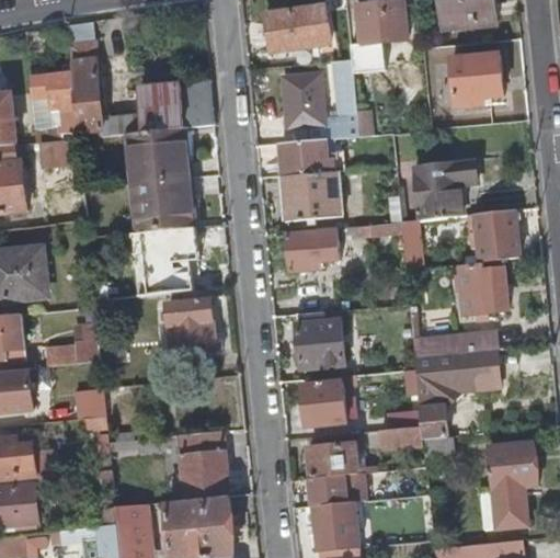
[(395,0),(360,3),(364,44),(409,40),(406,0),(395,0)]
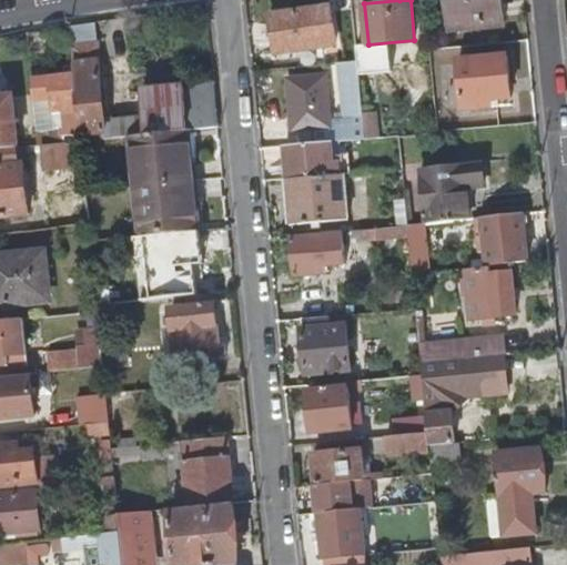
[(449,0),(454,29),(504,22),(500,0),(449,0)]
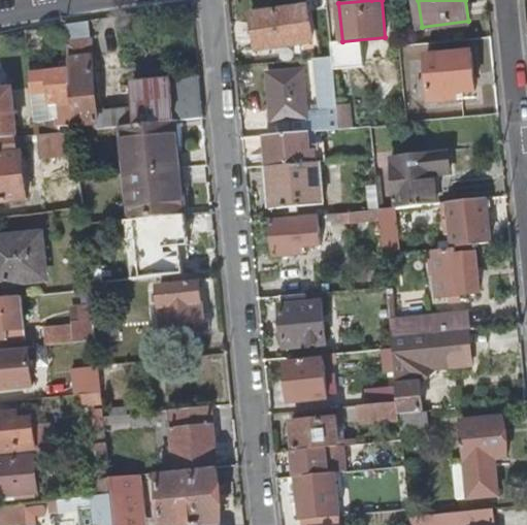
[(245,14),(249,52),(309,45),(305,8),(245,14)]
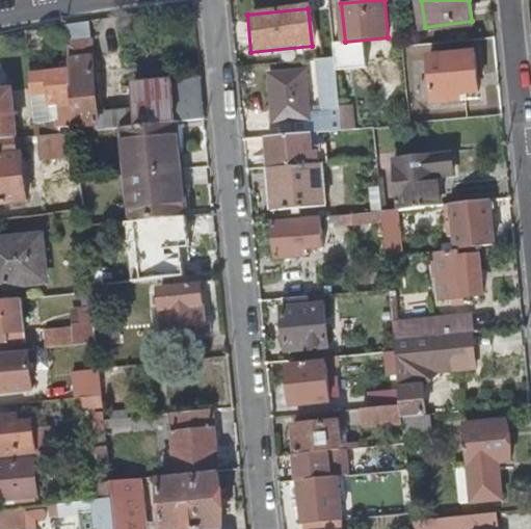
[(475,48),(429,53),(434,101),(461,98),(460,90),(479,88),(475,48)]
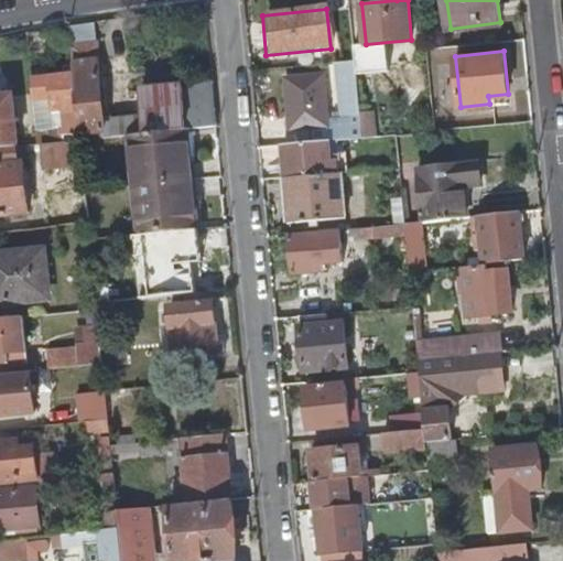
[(97,56),(72,60),(72,62),(79,138),(106,135),(97,56)]
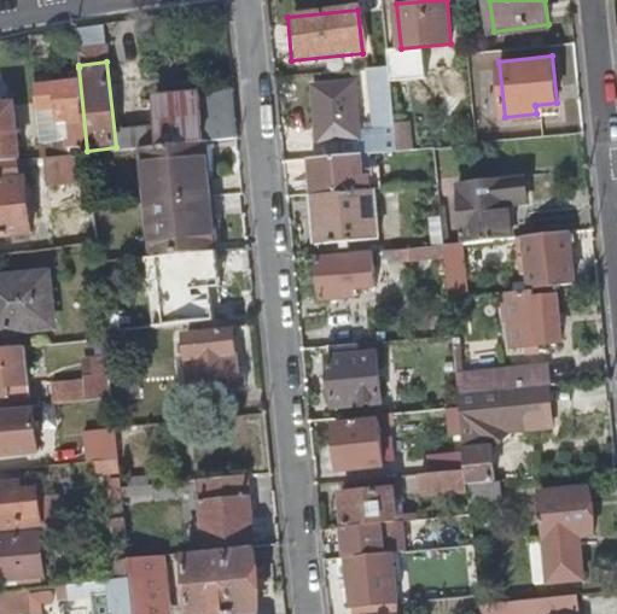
[(377,134),(361,135),(359,135),(361,152),(400,148),(397,128),(390,65),(370,66),(377,134)]
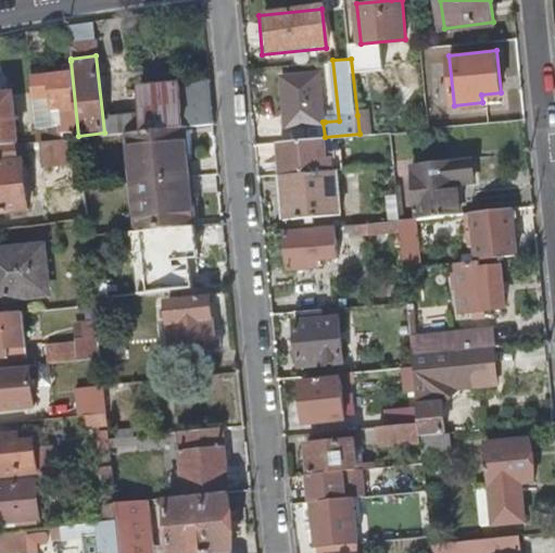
[(48,123),(37,124),(38,140),(43,139),(70,137),(78,136),(71,61),(62,62),(63,70),(50,72),(49,63),(30,65),(34,97),(53,95),(57,128),(49,129),(48,123)]
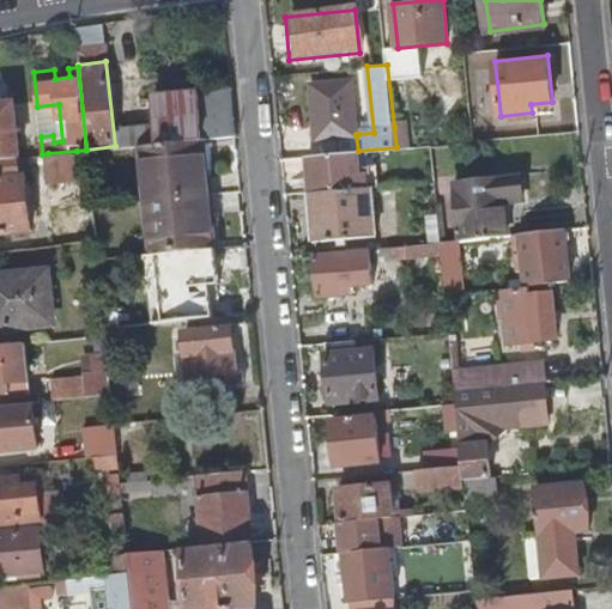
[(317,139),(356,134),(358,134),(352,79),(311,83),(317,139)]
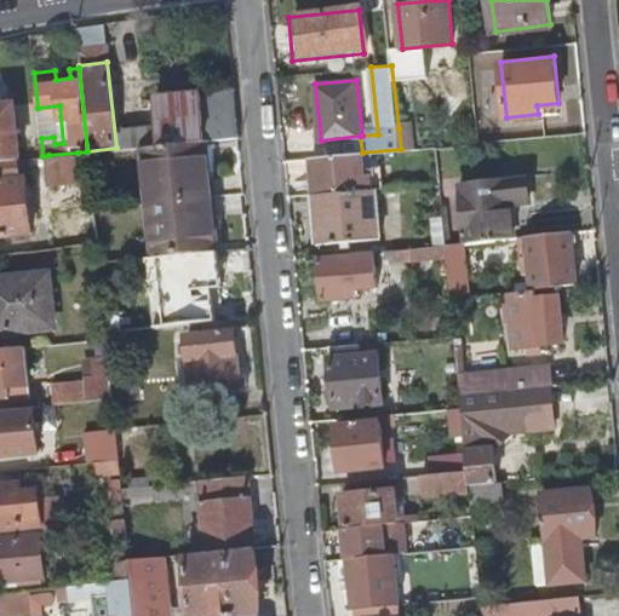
[(240,136),(235,85),(154,93),(158,124),(125,127),(126,148),(148,145),(208,139),(240,136)]
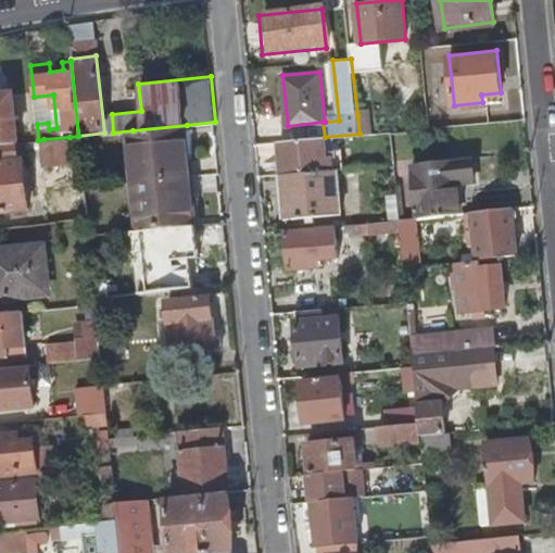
[(0,143),(14,142),(17,142),(12,91),(0,92),(0,143)]
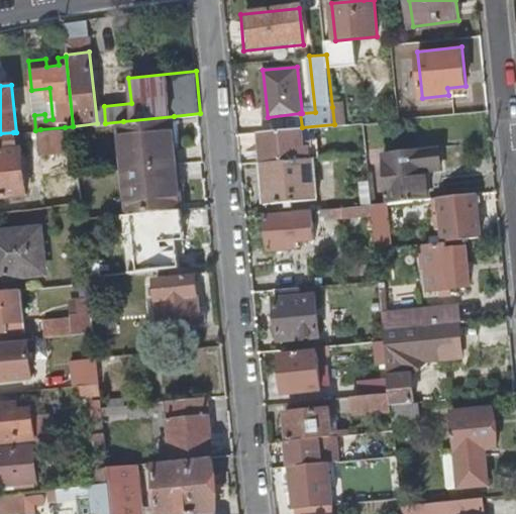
[(334,124),(342,123),(340,107),(332,107),(334,124)]
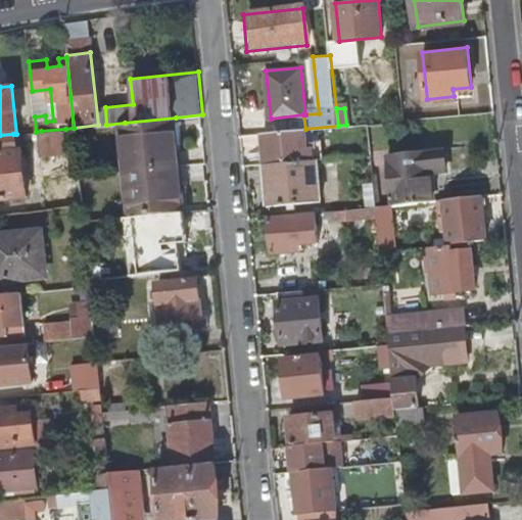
[(180,163),(176,117),(125,123),(130,169),(180,163)]
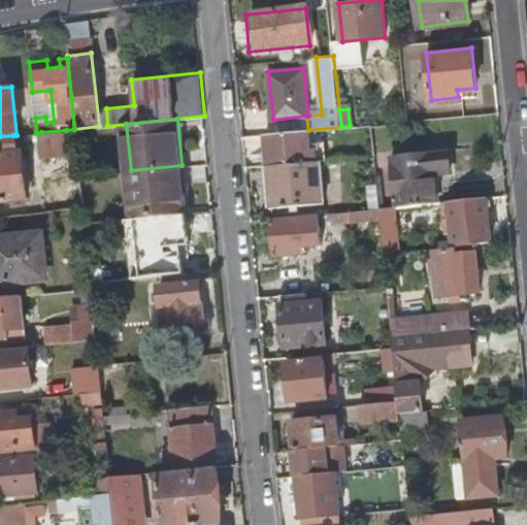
[(67,150),(66,130),(41,132),(43,153),(67,150)]
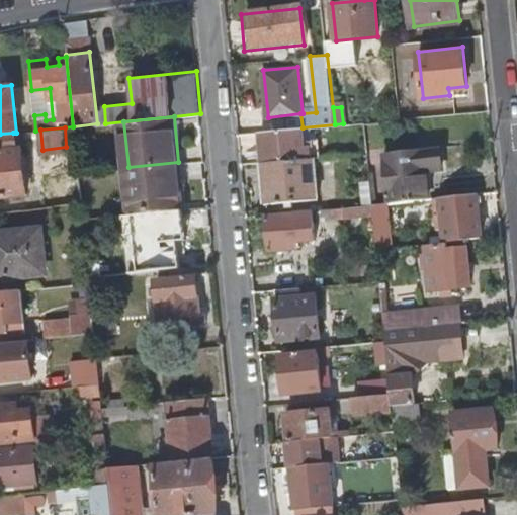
[(302,129),(260,133),(264,162),(314,157),(319,157),(317,138),(303,140),(302,129)]
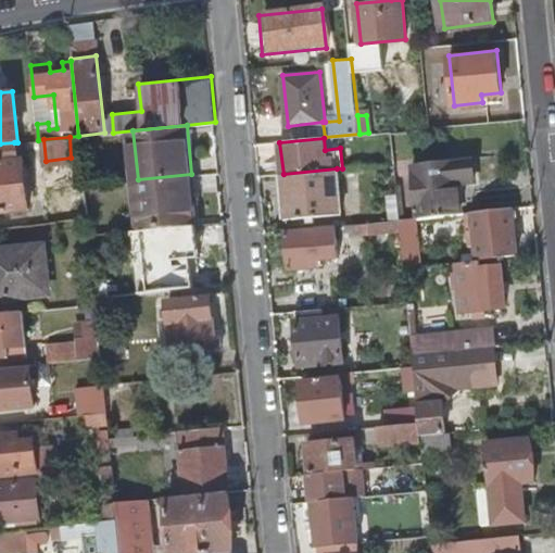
[(16,155),(14,142),(0,143),(0,210),(28,208),(23,155),(16,155)]
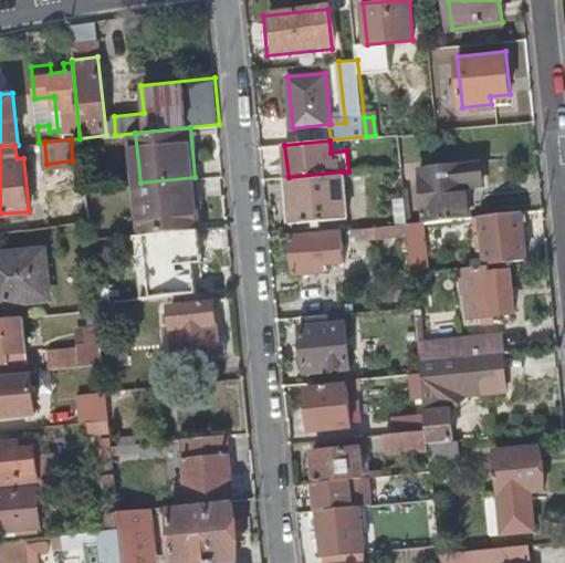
[(480,158),(419,164),(426,220),(481,214),(485,214),(480,158)]
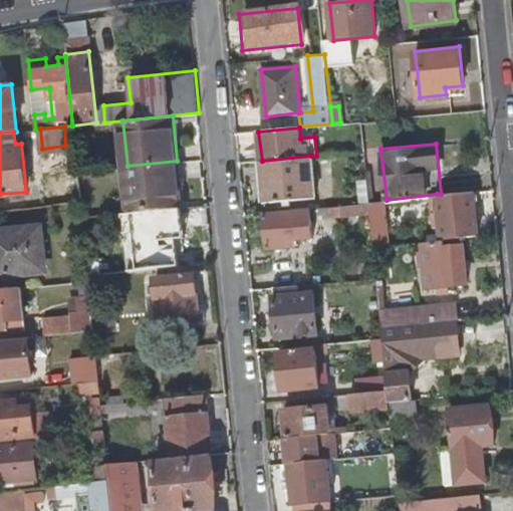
[(262,161),(260,161),(264,202),(316,196),(311,156),(262,161)]
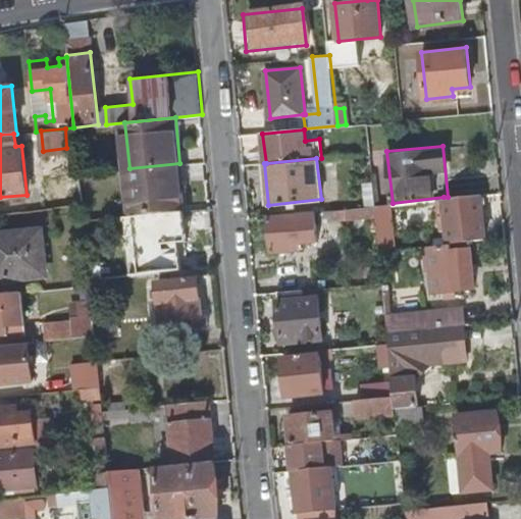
[(185,211),(179,163),(129,168),(134,215),(146,214),(177,211),(185,211)]
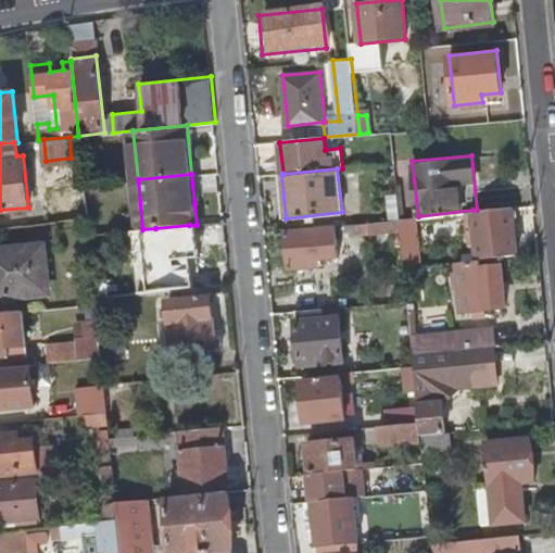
[(516,252),(512,206),(477,210),(472,210),(478,256),(516,252)]
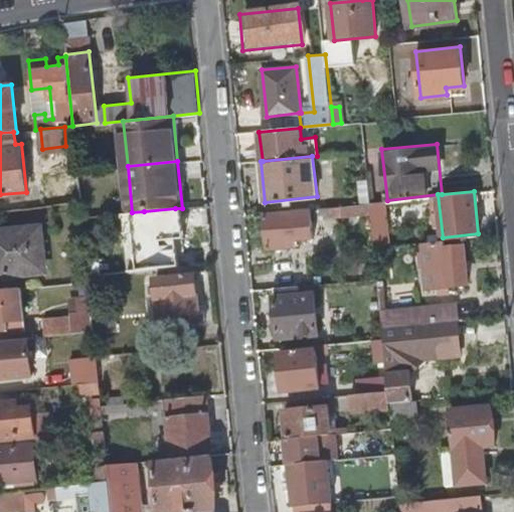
[(374,247),(390,246),(386,200),(370,202),(371,213),(374,247)]
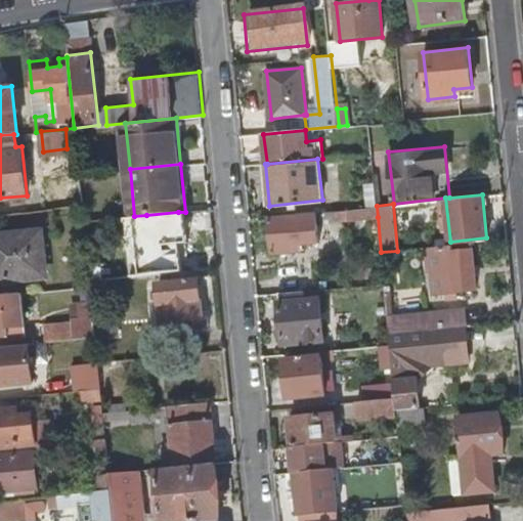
[(314,212),(315,223),(378,217),(377,206),(314,212)]
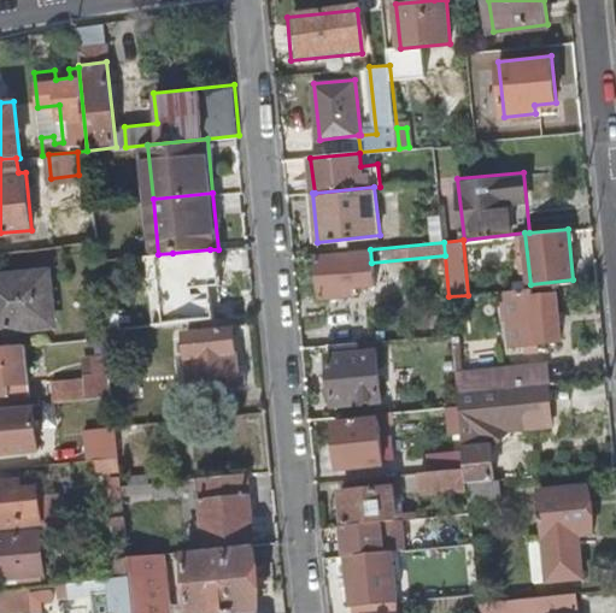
[(210,249),(172,253),(175,276),(212,272),(210,249)]
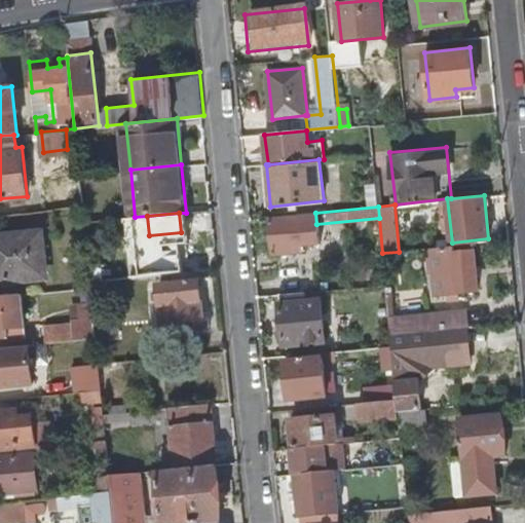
[(319,244),(316,224),(315,213),(271,217),(275,255),(295,253),(295,246),(319,244)]
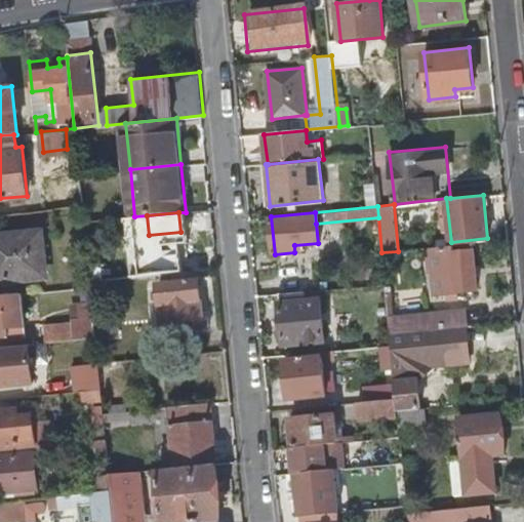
[(40,229),(0,233),(0,277),(44,273),(40,229)]
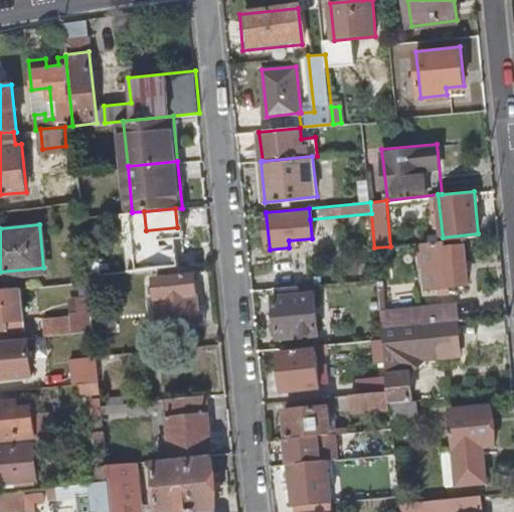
[(445,240),(422,242),(427,289),(468,284),(464,245),(446,246),(445,240)]
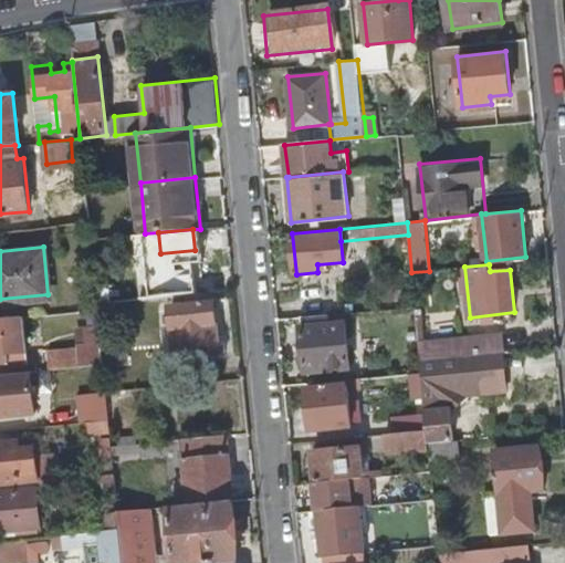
[(188,292),(169,293),(175,355),(217,352),(217,344),(219,343),(216,300),(189,302),(188,292)]
